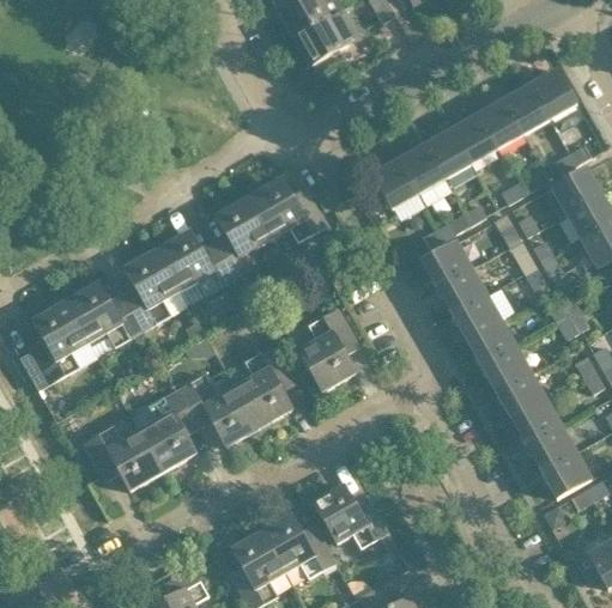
[(291,0),(277,8),(284,20),(285,20),(294,36),(296,35),(327,17),(344,7),(339,0),(291,0)]
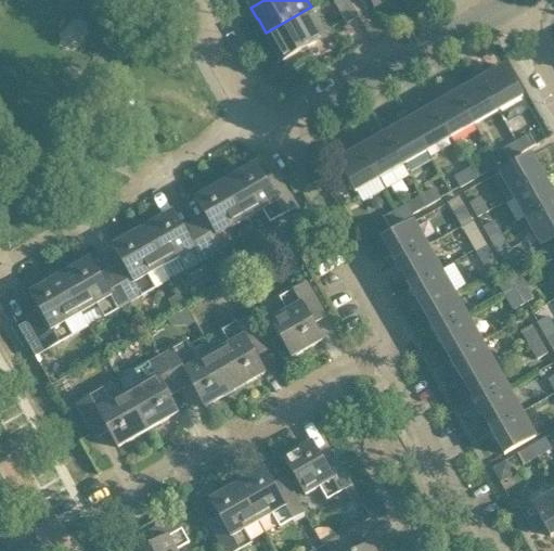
[(333,0),(346,21),(358,14),(349,0),(333,0)]
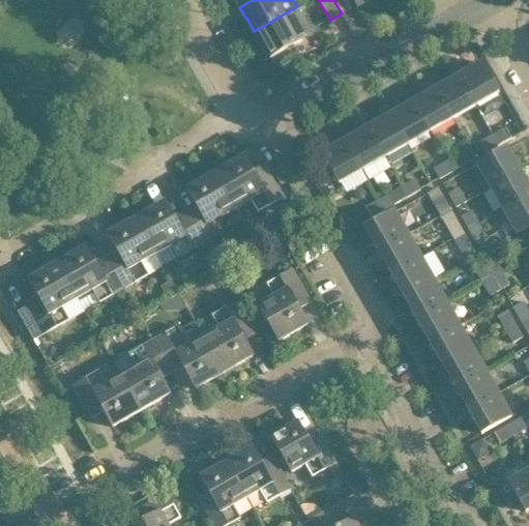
[(297,6),(283,15),(254,31),(266,53),(265,53),(267,56),(311,31),(297,6)]
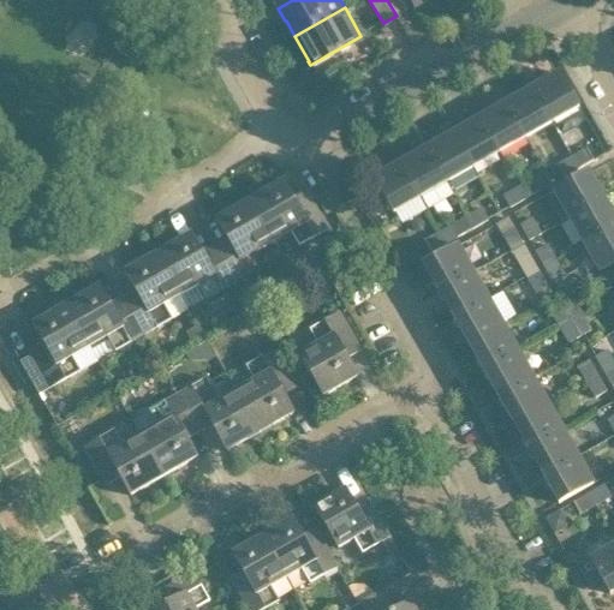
[(552,119),(558,115),(578,105),(559,70),(532,84),(552,119)]
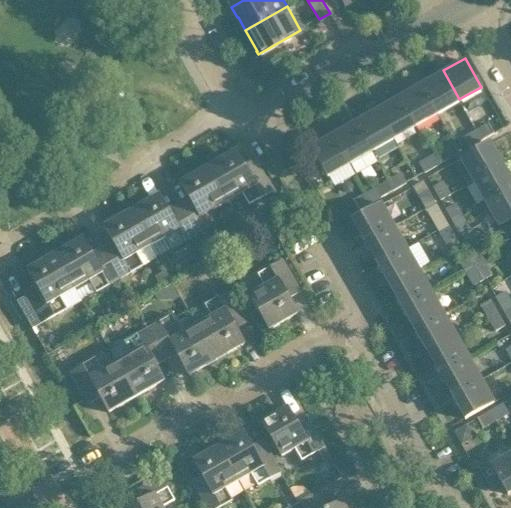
[(443,70),(421,83),(437,112),(459,99),(443,70)]
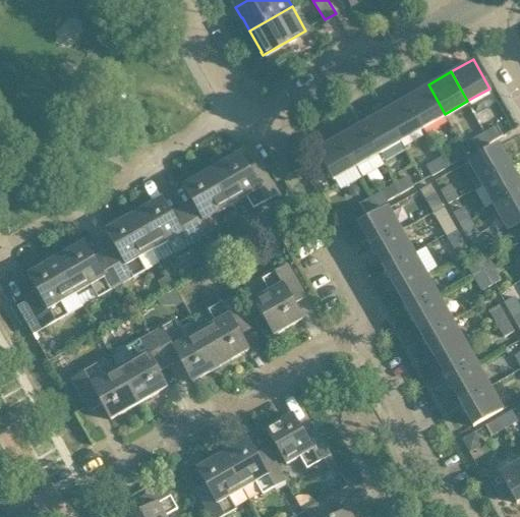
[(422,126),(445,114),(428,84),(405,97),(422,126)]
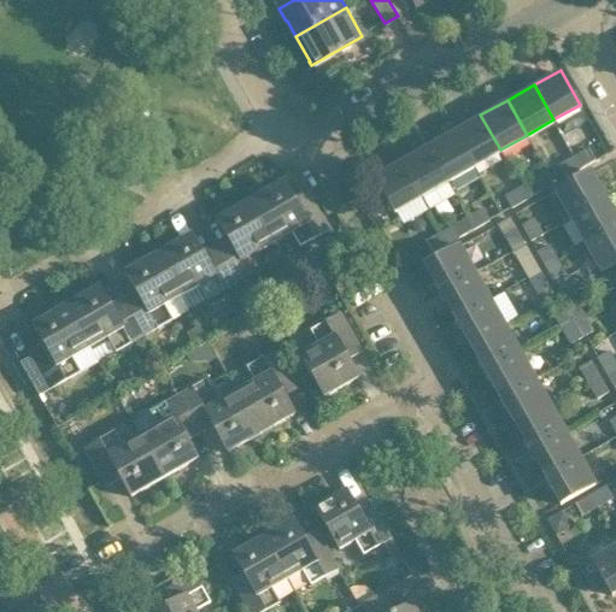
[(480,115),(453,130),(474,165),(500,149),(480,115)]
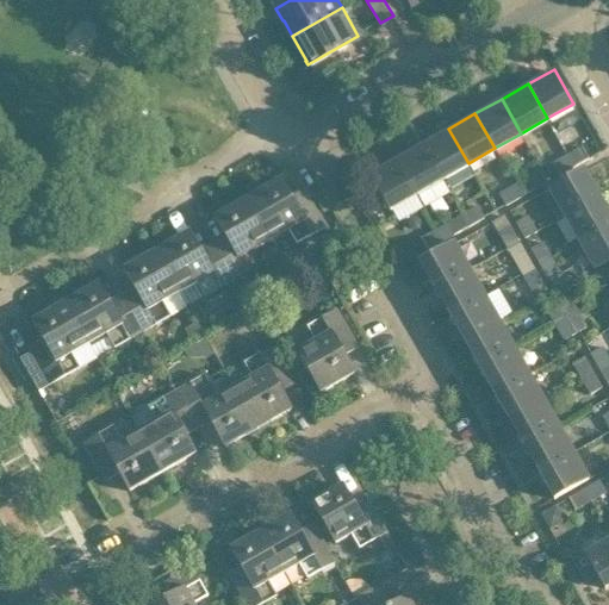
[(442,178),(468,163),(448,129),(422,143),(442,178)]
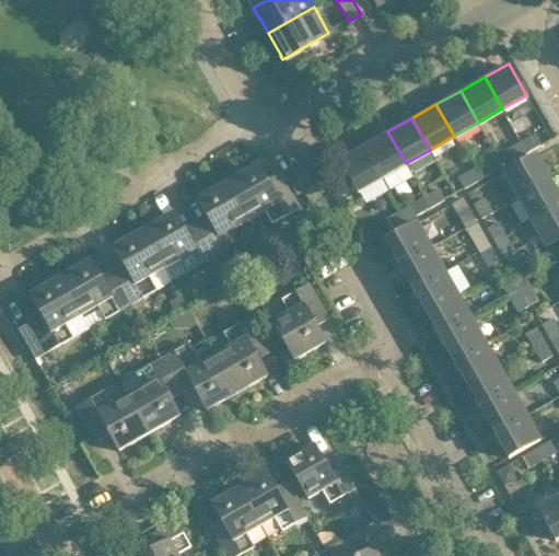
[(387,131),(363,146),(382,177),(406,163),(387,131)]
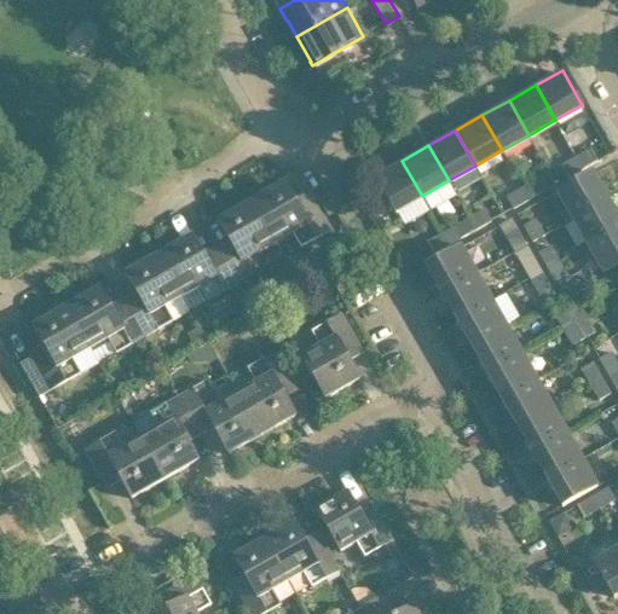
[(590,146),(575,155),(582,166),(596,157),(590,146)]
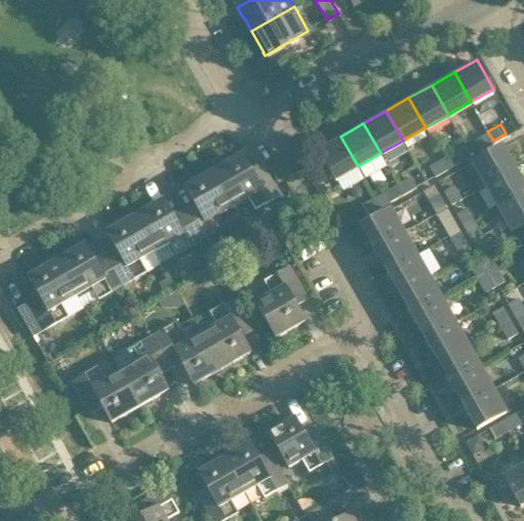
[(482,134),(474,138),(480,149),(488,144),(493,141),(487,131),(482,134)]
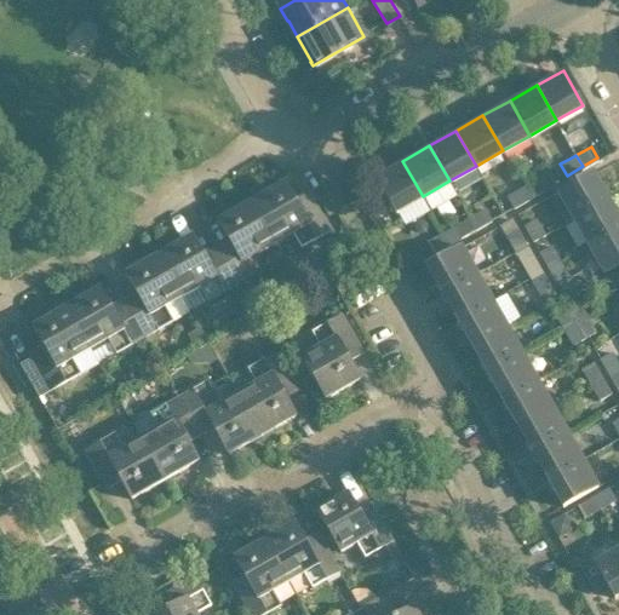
[(402,161),(376,176),(396,211),(397,211),(405,222),(429,208),(423,196),(402,161)]
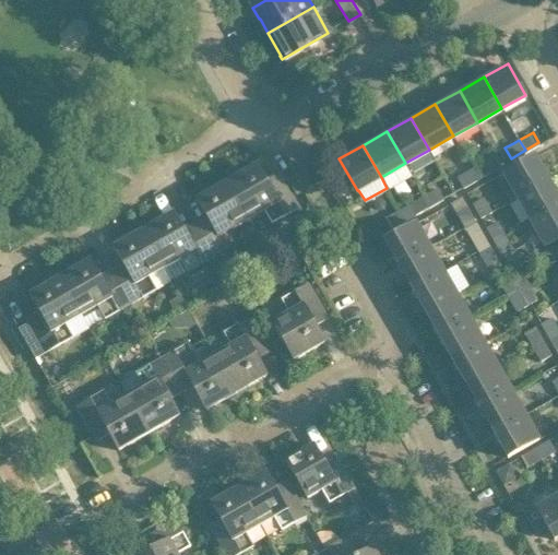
[(513,190),(515,195),(547,177),(534,153),(502,170),(513,190)]
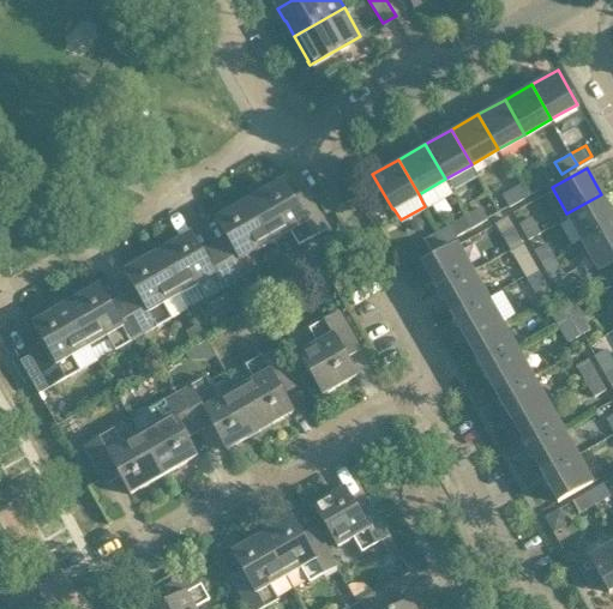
[(517,184),(524,194),(540,186),(533,174),(517,184)]
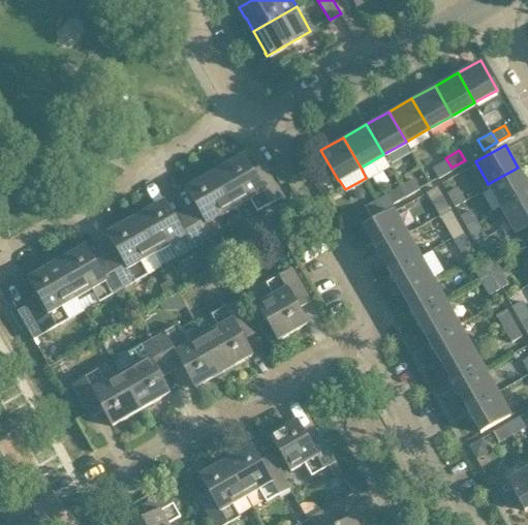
[(242,153),(214,170),(235,206),(250,196),(257,208),(281,194),(266,167),(254,174),(242,153)]
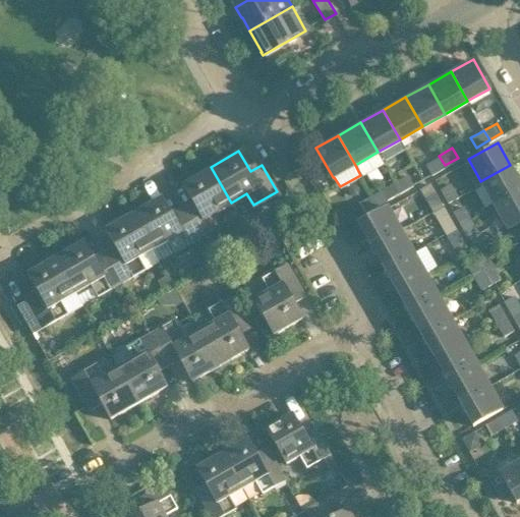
[(431,173),(445,165),(439,156),(425,163),(431,173)]
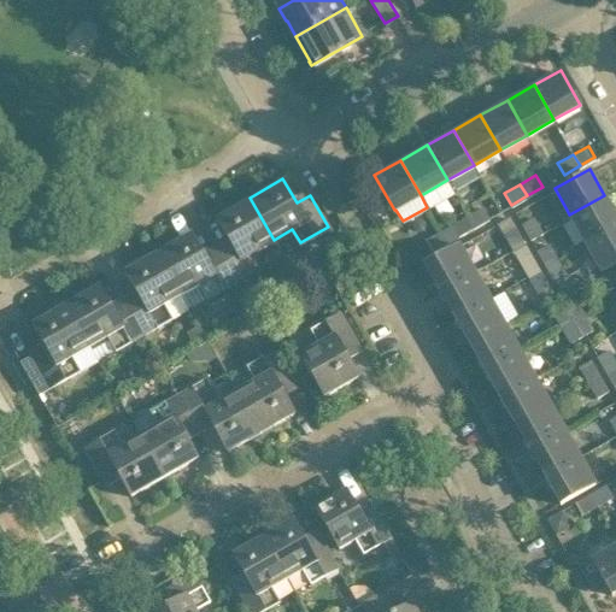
[(317,194),(327,212),(334,209),(323,190),(317,194)]
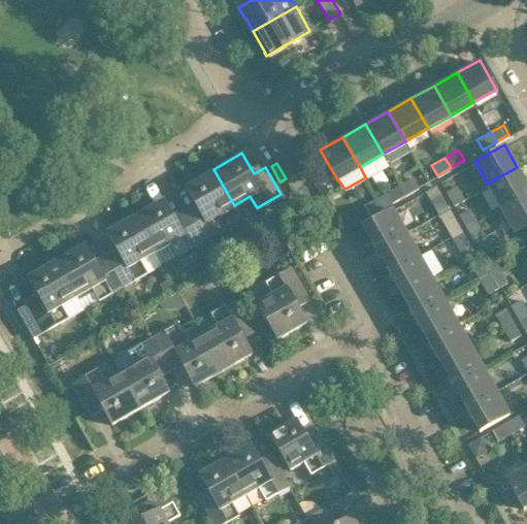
[(526,191),(526,185),(517,167),(487,184),(500,206),(526,191)]
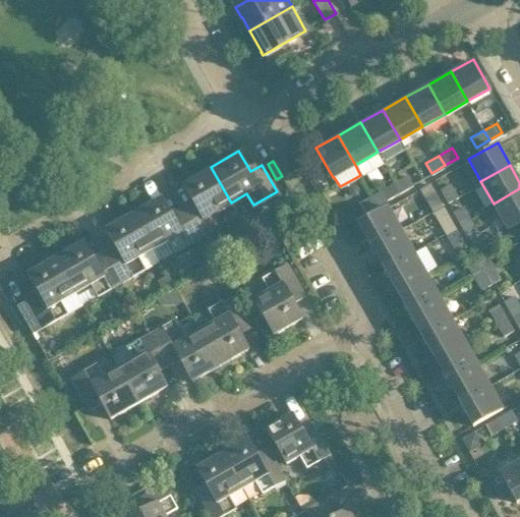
[(194,204),(183,210),(198,235),(222,222),(216,211),(231,203),(211,167),(182,183),(194,204)]
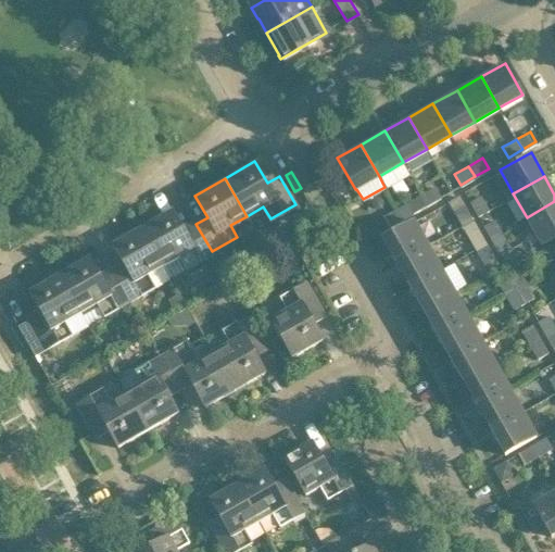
[(434,185),(420,193),(427,204),(441,196),(434,185)]
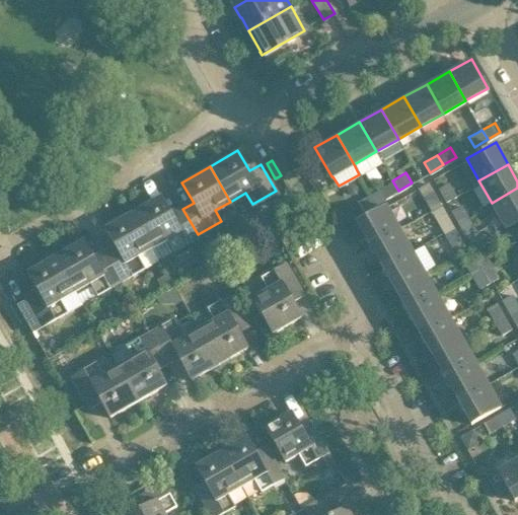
[(385,198),(398,191),(392,180),(379,188),(385,198)]
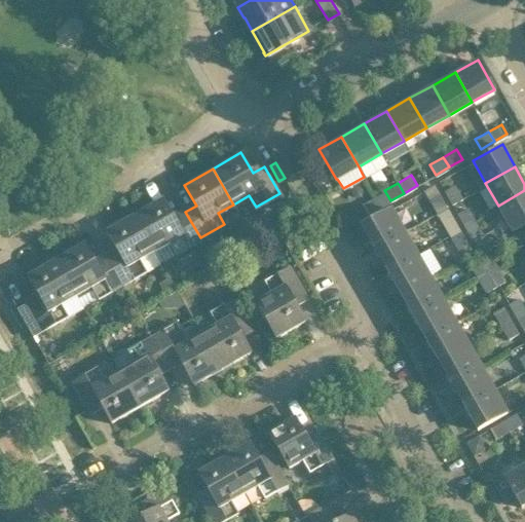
[(452,202),(462,197),(454,184),(445,189),(452,202)]
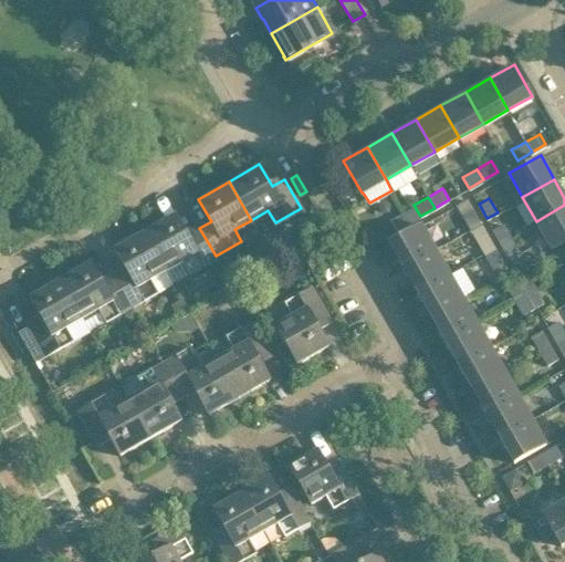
[(551,247),(564,239),(564,238),(564,205),(536,221),(551,247)]
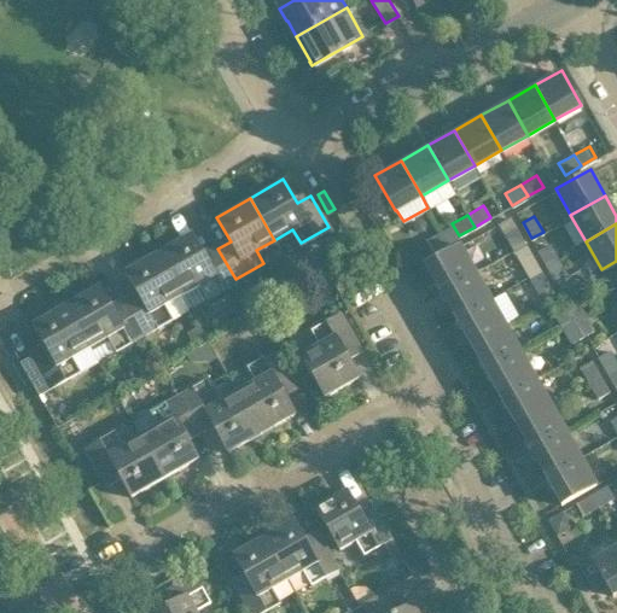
[(516,226),(505,232),(514,249),(525,241),(516,226)]
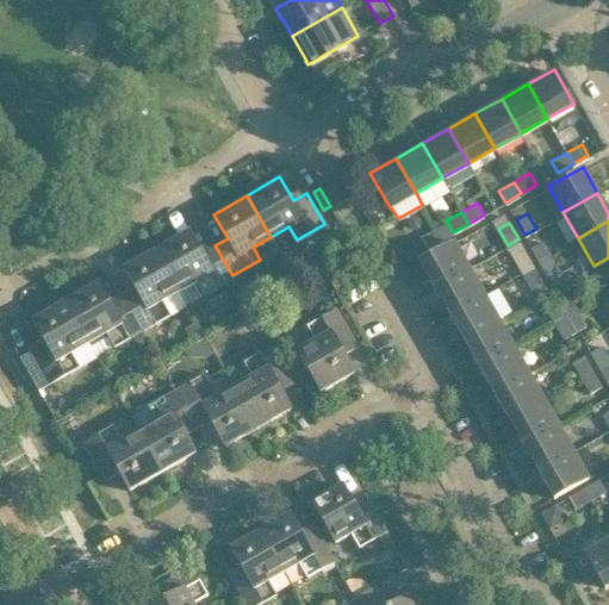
[(435,226),(420,236),(427,248),(442,238),(435,226)]
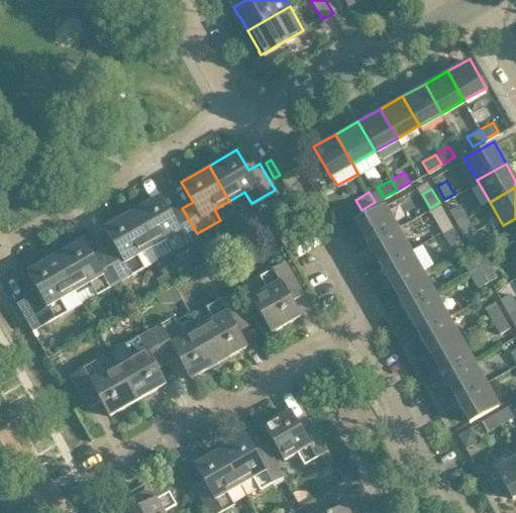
[(185,240),(197,233),(182,208),(171,214),(168,208),(160,194),(131,210),(151,244),(168,235),(174,247),(185,240)]
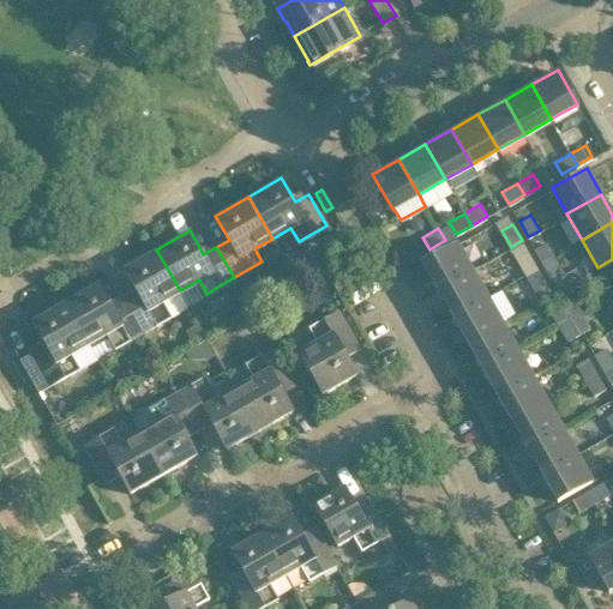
[(534,247),(541,260),(553,253),(546,241),(534,247)]
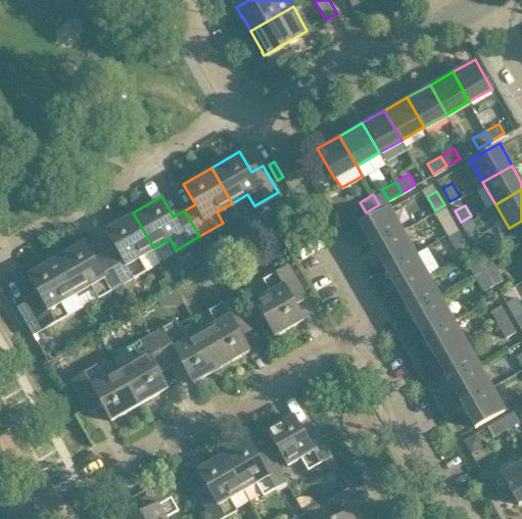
[(359,223),(372,245),(400,228),(398,224),(388,206),(359,223)]
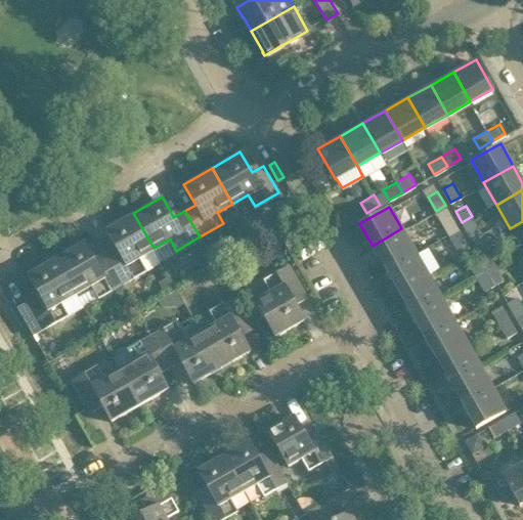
[(145,268),(138,256),(154,248),(133,213),(105,228),(117,250),(106,256),(122,283),(145,268)]
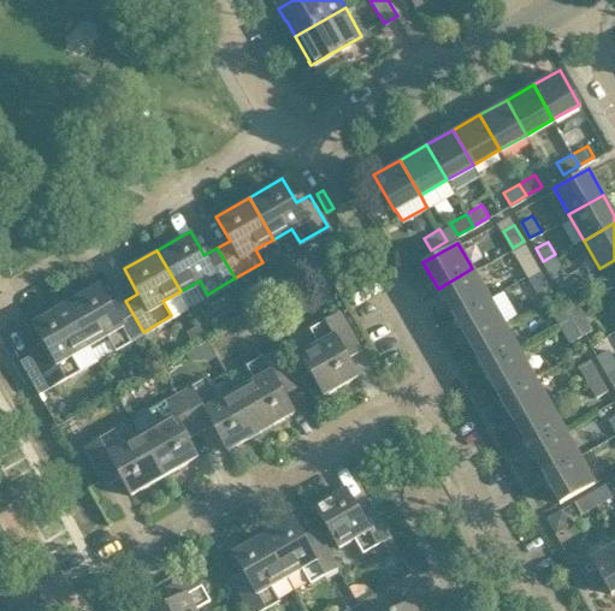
[(519,259),(530,279),(542,272),(530,251),(519,259)]
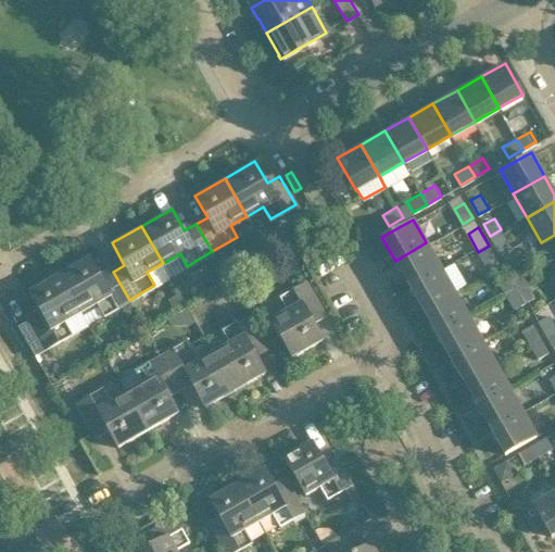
[(500,252),(509,247),(501,229),(490,236),(500,252)]
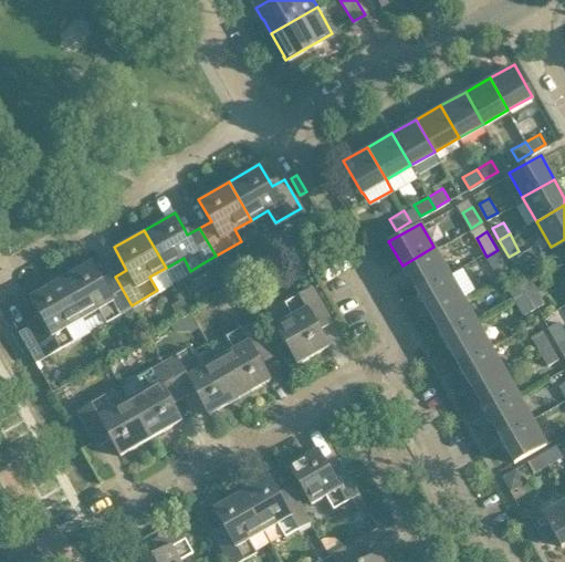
[(403,266),(416,290),(448,271),(433,247),(403,266)]
